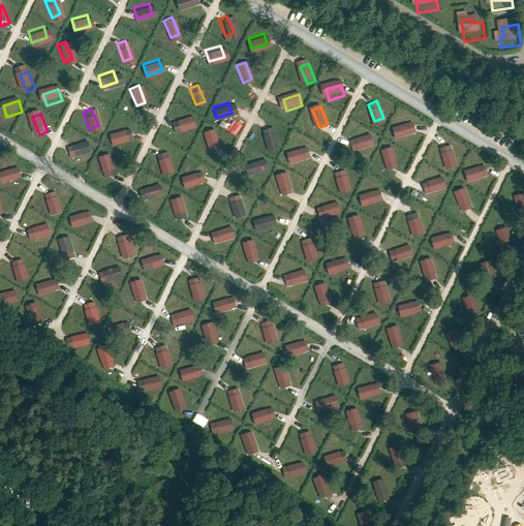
[(187,114),(172,119),(176,129),(190,125),(187,114)]
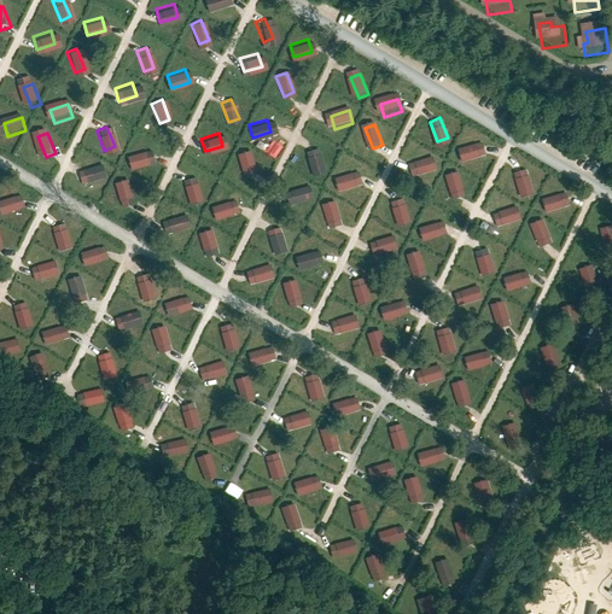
[(478,139),(460,145),(464,158),(482,152),(478,139)]
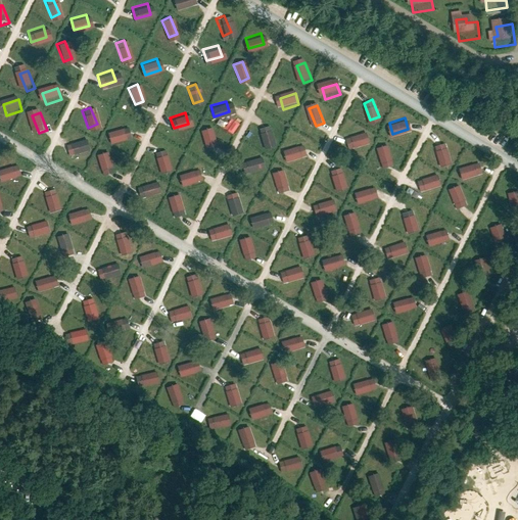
[(123,124),(107,129),(111,140),(127,135),(123,124)]
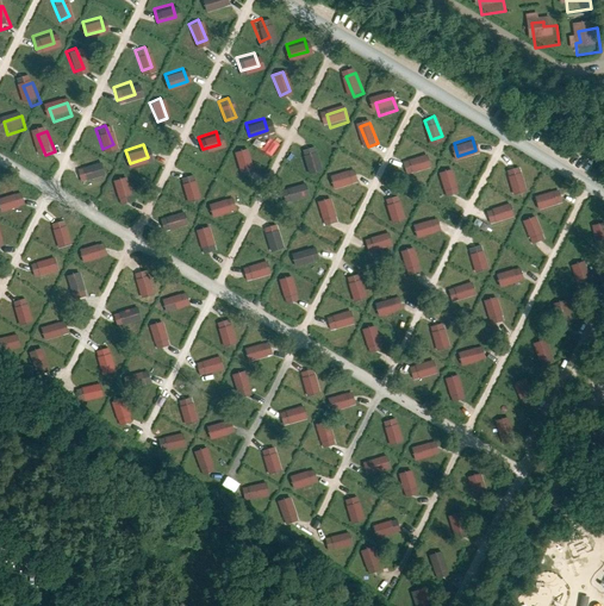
[(248,168),(241,148),(231,152),(238,172),(248,168)]
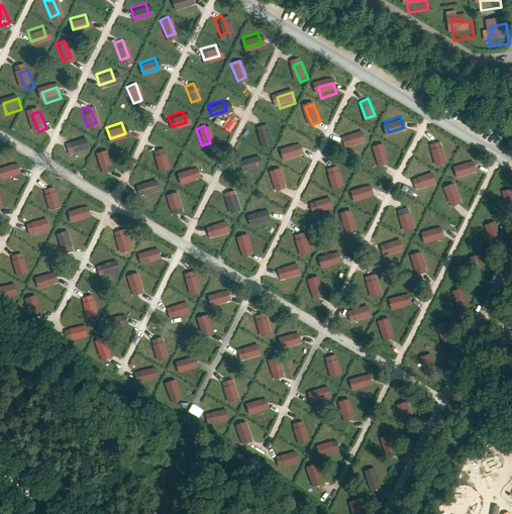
[(355,129),(340,134),(343,145),(359,140),(355,129)]
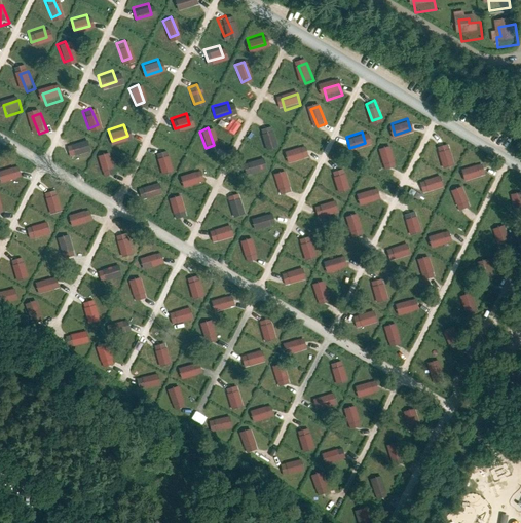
[(282,151),(274,134),(266,137),(272,154),(282,151)]
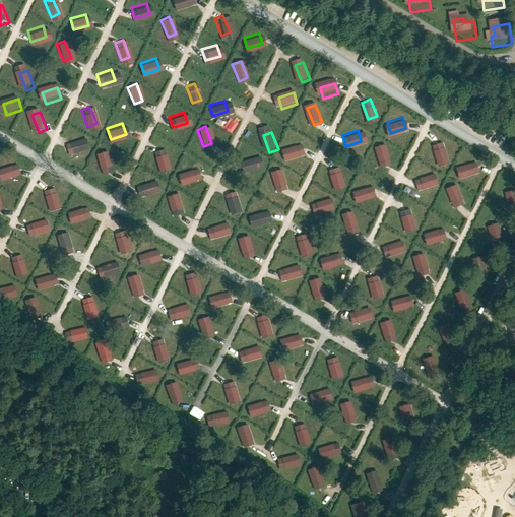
[(80,137),(65,142),(68,152),(83,148),(80,137)]
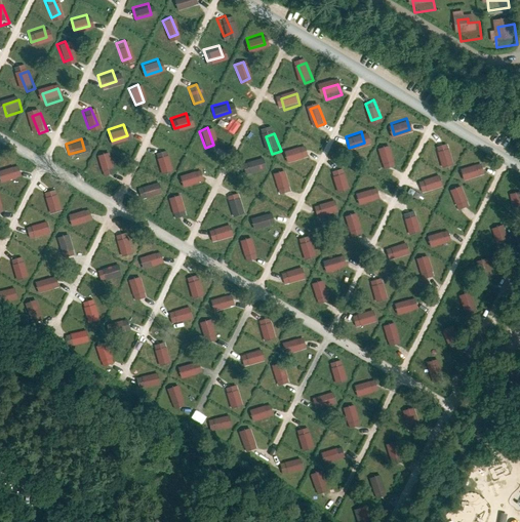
[(392,161),(385,144),(376,147),(384,164),(392,161)]
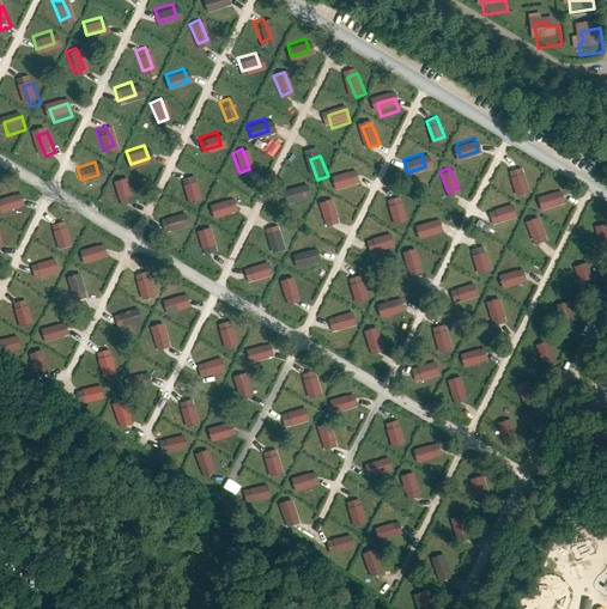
[(524,189),(517,170),(507,174),(515,194),(524,189)]
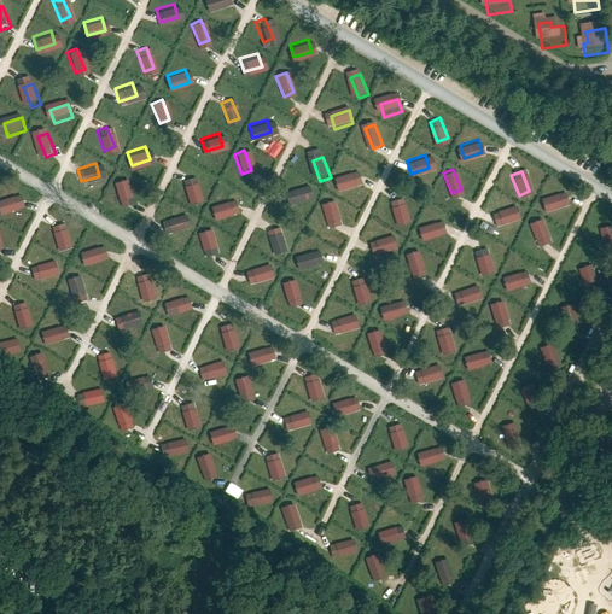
[(198,198),(190,177),(180,181),(188,202),(198,198)]
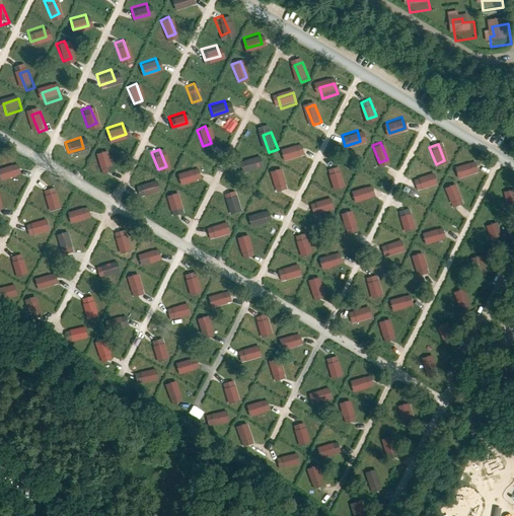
[(301,149),(286,154),(289,165),(304,160),(301,149)]
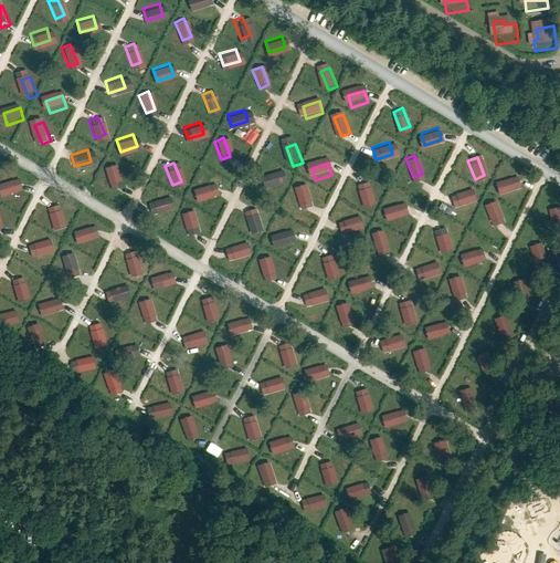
[(118,181),(112,164),(103,167),(109,185),(118,181)]
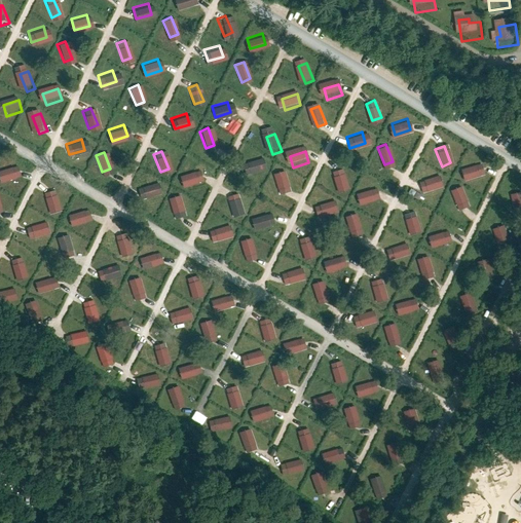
[(476,159),(460,164),(463,176),(479,171),(476,159)]
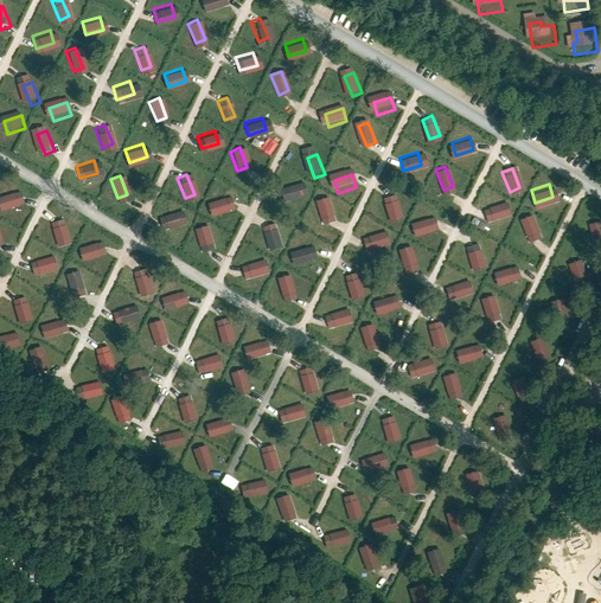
[(312,187),(294,193),(298,206),(315,200),(312,187)]
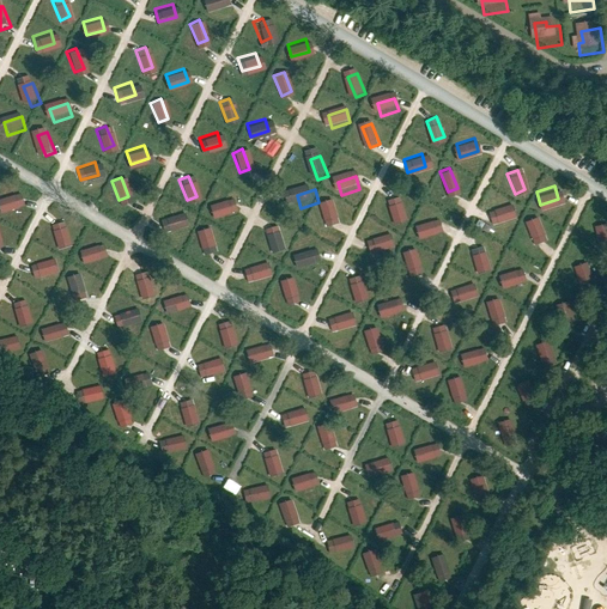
[(226,195),(208,201),(212,214),(230,208),(226,195)]
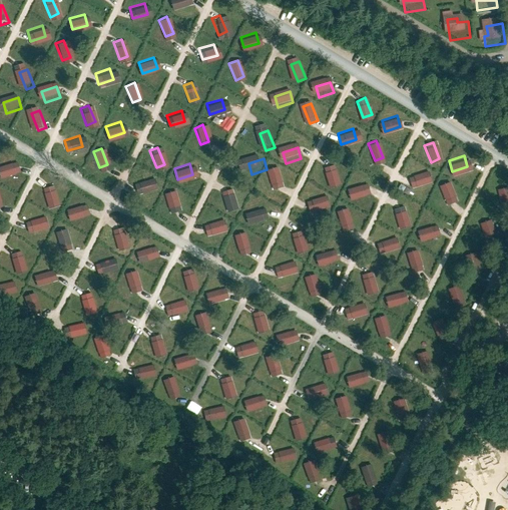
[(338,182),(331,165),(323,168),(330,185),(338,182)]
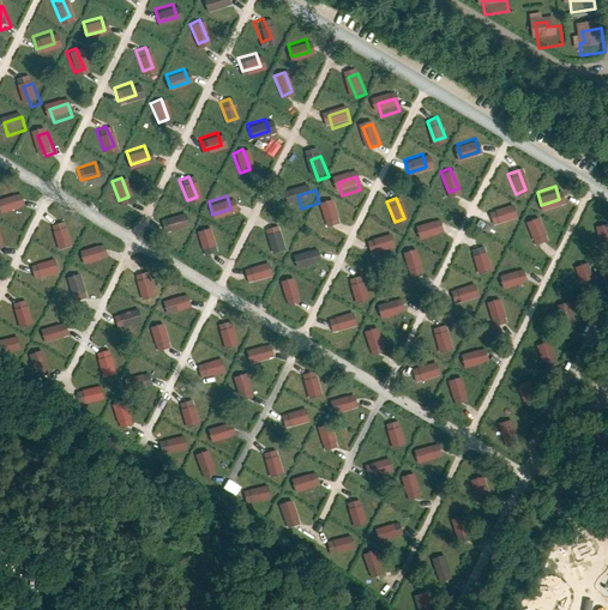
[(23,200),(5,206),(8,218),(26,213),(23,200)]
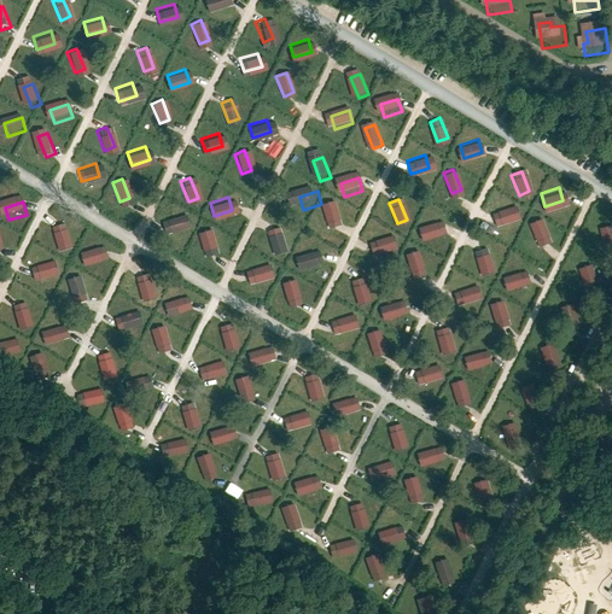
[(510,204),(491,209),(495,222),(513,217),(510,204)]
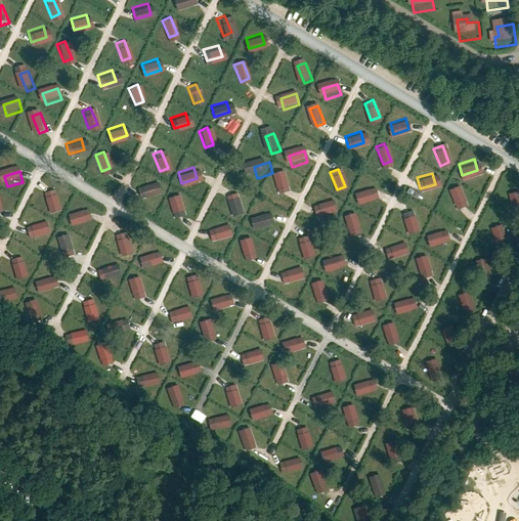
[(292,191),(286,174),(277,177),(284,194),(292,191)]
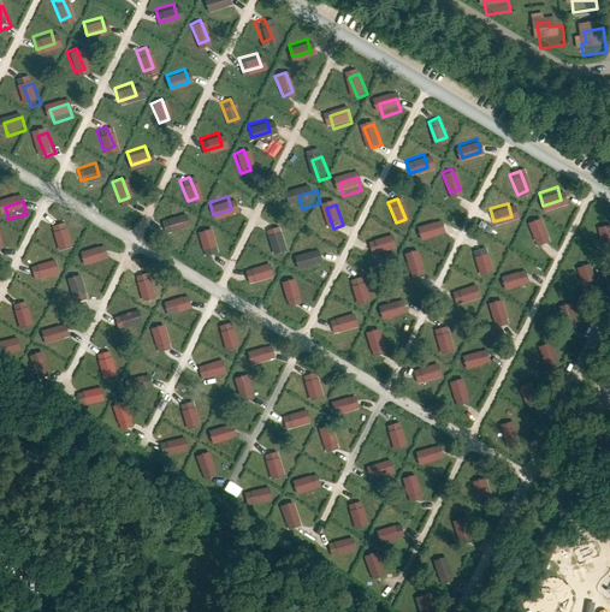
[(537,217),(523,221),(532,245),(545,241),(537,217)]
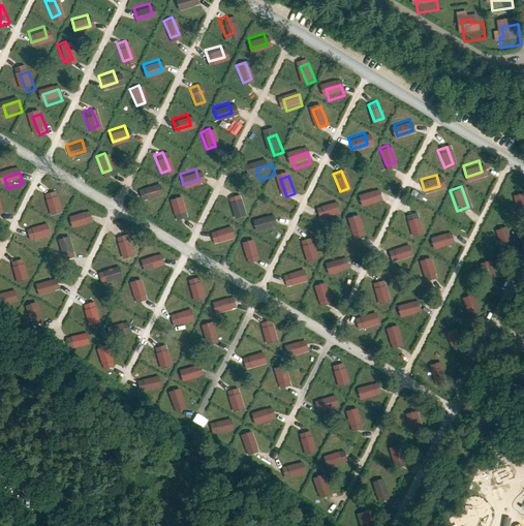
[(375,187),(360,192),(363,204),(378,198),(375,187)]
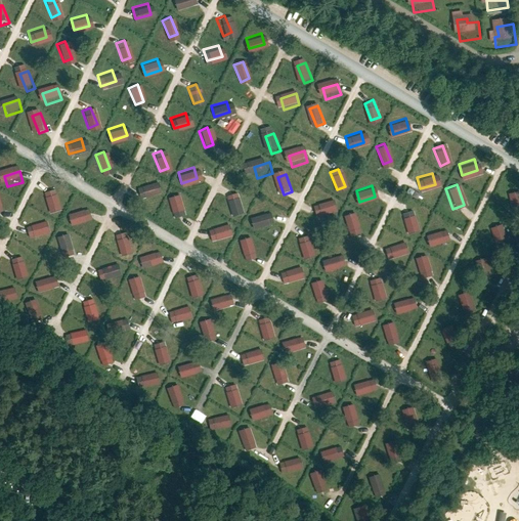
[(518,200),(512,185),(504,188),(511,206),(518,202),(518,200)]
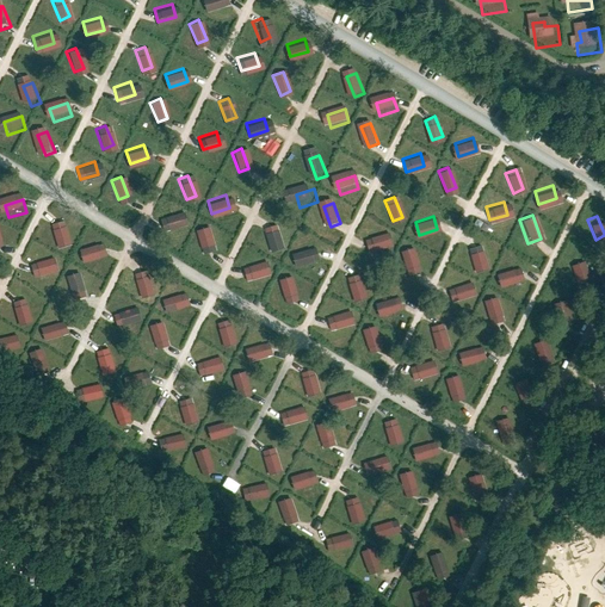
[(187,217),(170,222),(173,235),(191,229),(187,217)]
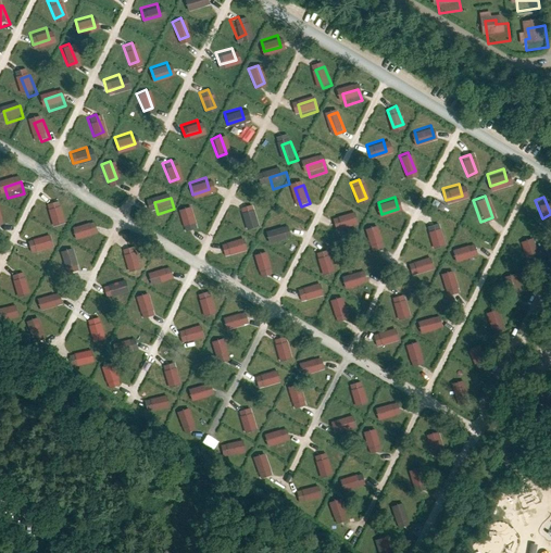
[(197,225),(190,206),(180,210),(188,228),(197,225)]
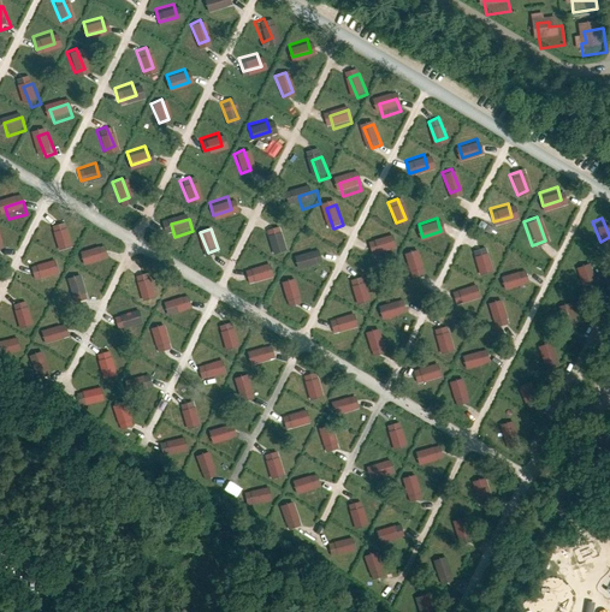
[(78,251),(70,231),(60,235),(69,255),(78,251)]
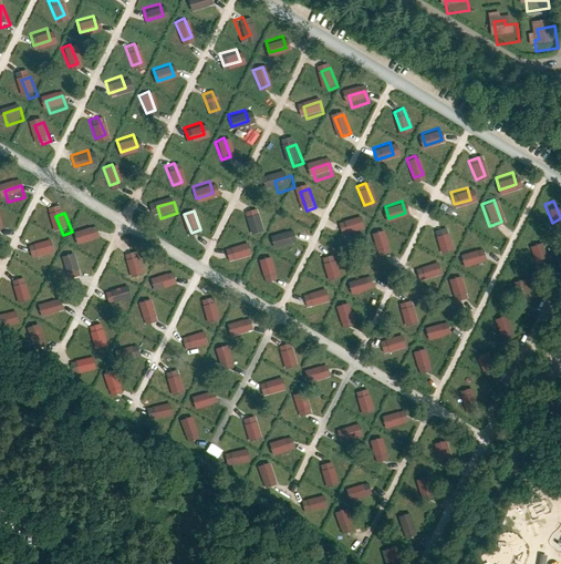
[(355,214),(339,219),(342,232),(359,226),(355,214)]
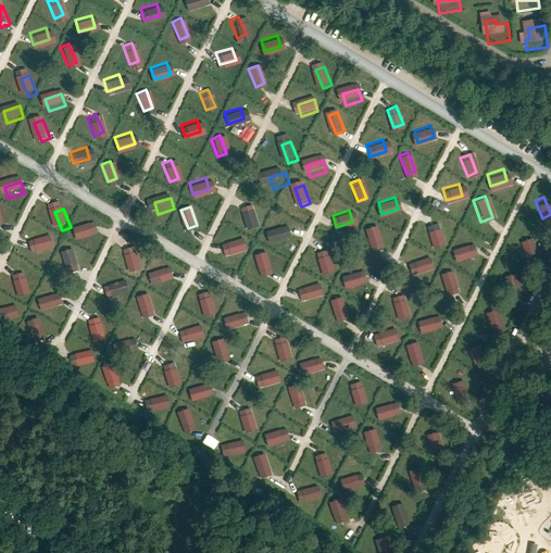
[(263,230),(255,212),(247,215),(254,234),(263,230)]
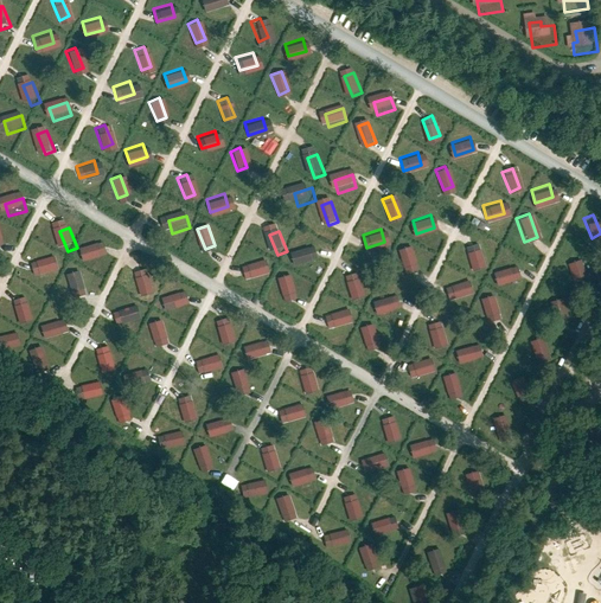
[(481,262),(473,242),(464,245),(472,265),(481,262)]
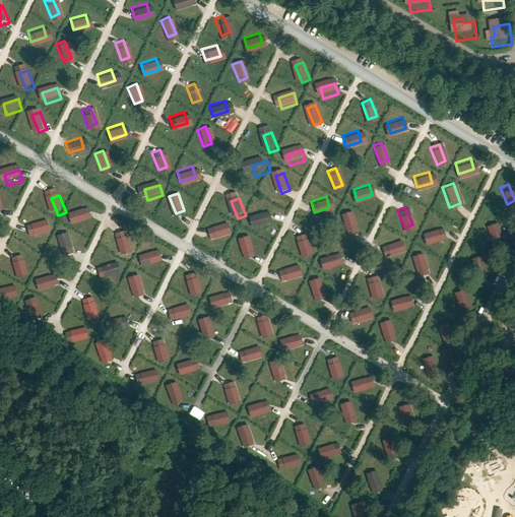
[(356,227),(348,209),(340,212),(347,230),(356,227)]
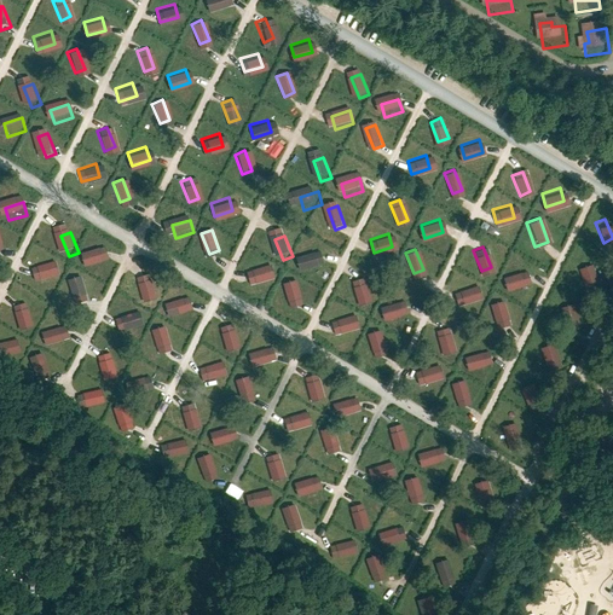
[(107,251),(88,257),(93,270),(111,265),(107,251)]
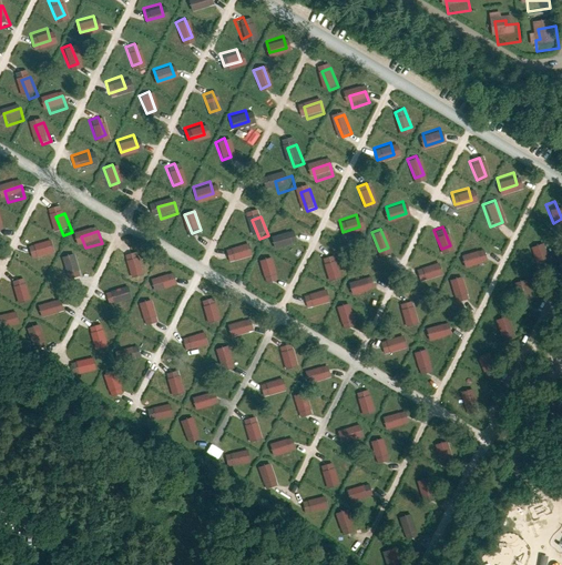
[(294,235),(277,241),(281,253),(297,248),(294,235)]
